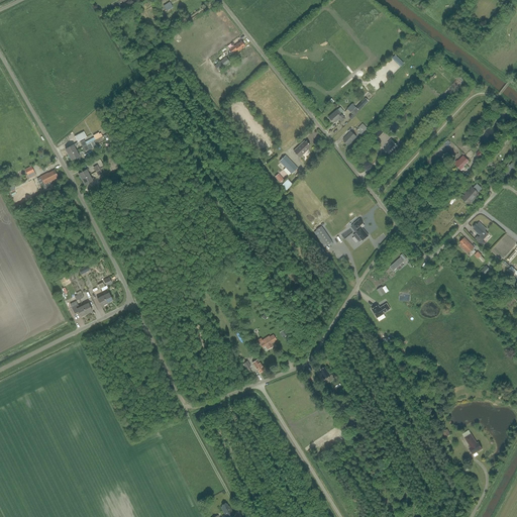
[(238,52),(245,46),(241,41),(234,46),(234,45),(229,49),(232,54),(237,49),(238,52)]
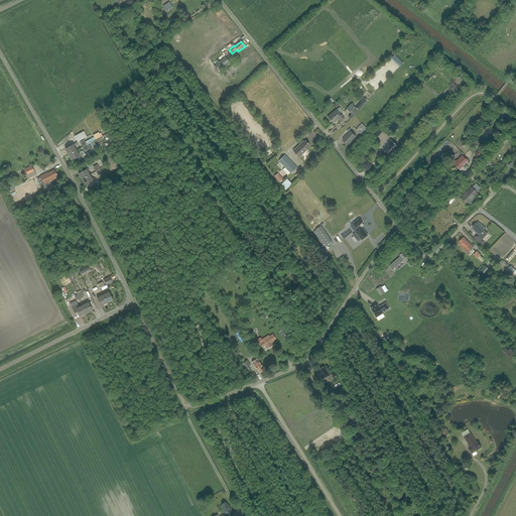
[(218,71),(229,62),(226,57),(214,66),(218,71)]
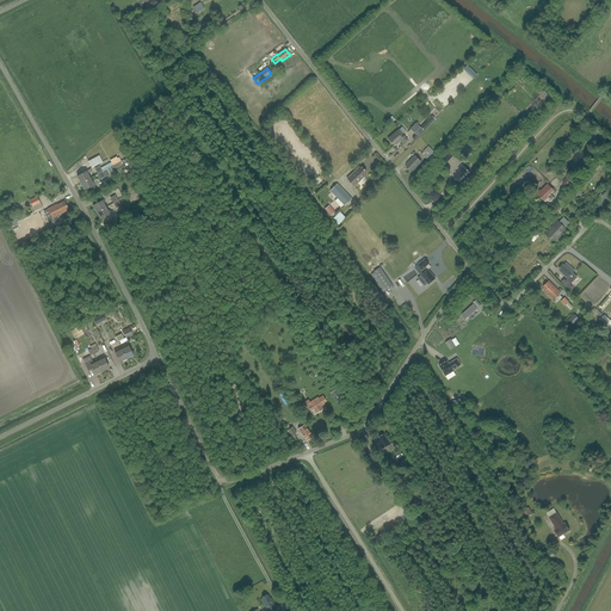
[(542,92),(551,102),(555,98),(545,88),(542,92)]
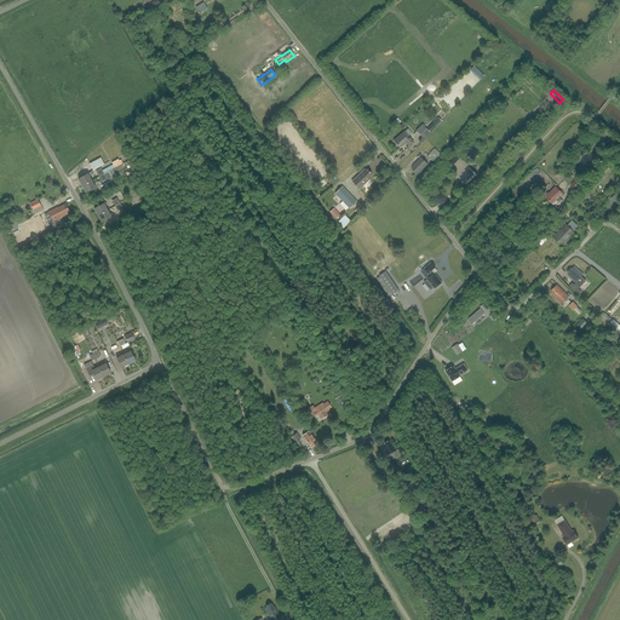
[(425,139),(431,133),(426,128),(422,135),(425,139)]
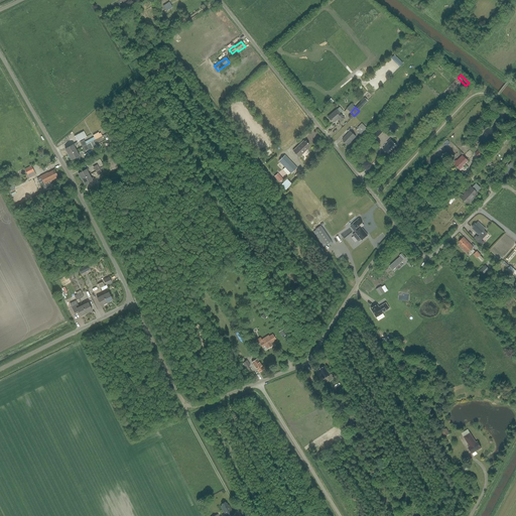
[(338,119),(341,122),(345,118),(337,109),(331,115),(332,116),(331,117),(329,118),(333,122),(335,120),(336,121),(337,119),(338,120),(338,119)]
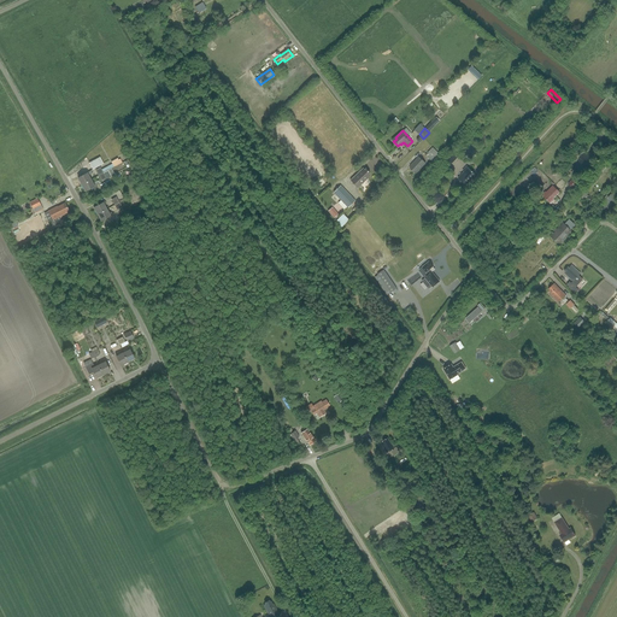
[(425,156),(433,163),(440,154),(433,148),(425,156)]
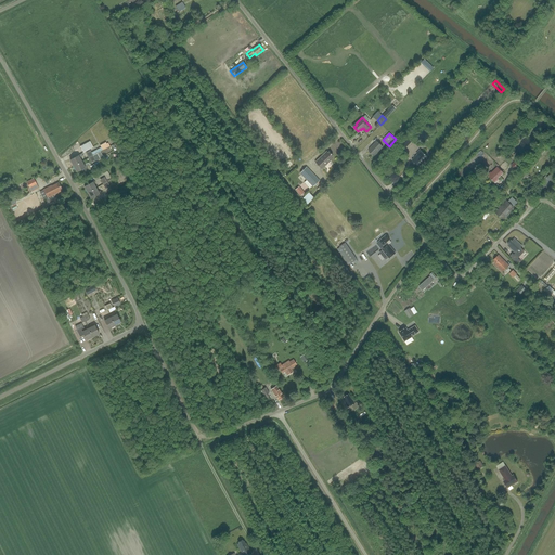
[(407,147),(412,142),(408,137),(401,142),(407,147)]
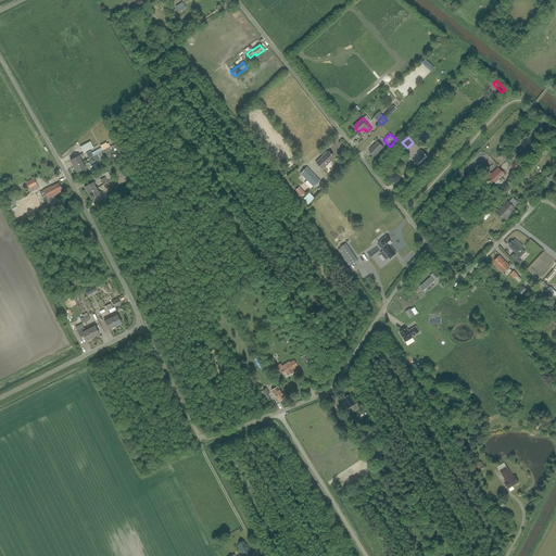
[(84,152),(93,148),(90,141),(80,147),(84,152)]
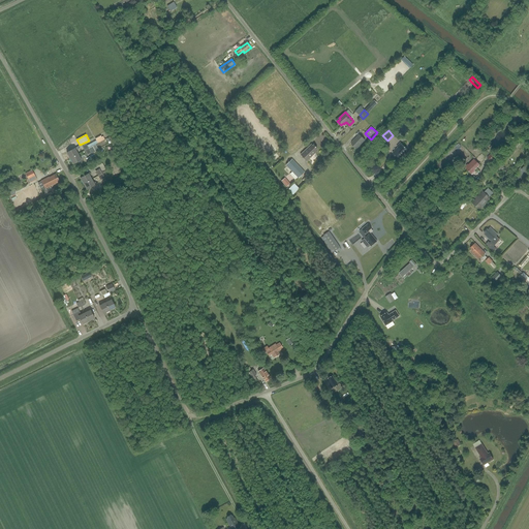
[(351,145),(355,148),(356,147),(358,148),(365,139),(360,134),(351,143),(352,144),(351,145)]
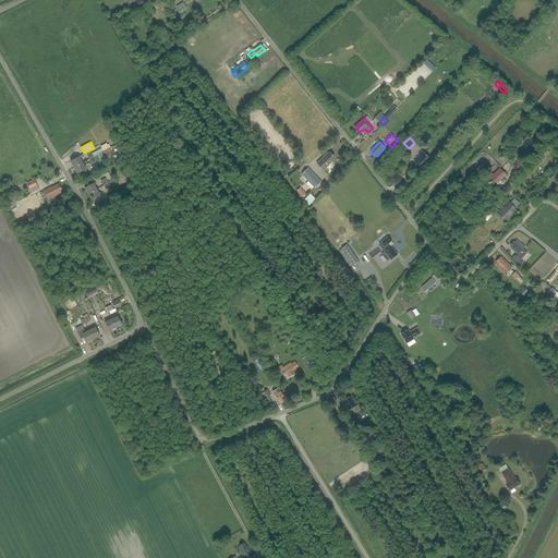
[(432,159),(422,150),(419,155),(420,156),(414,161),(422,168),(427,161),(428,162),(432,159)]
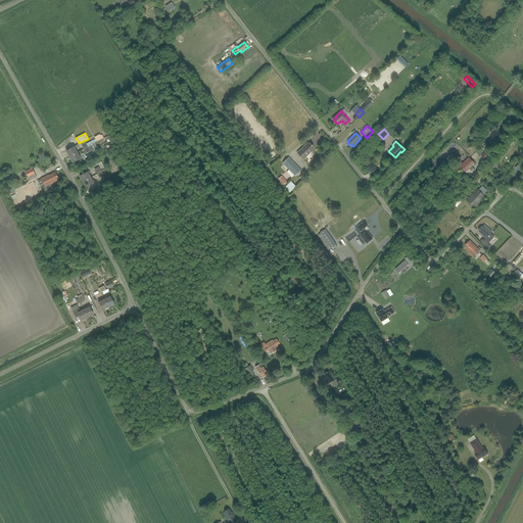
[(88,146),(86,144),(85,142),(81,144),(86,153),(90,151),(88,146)]
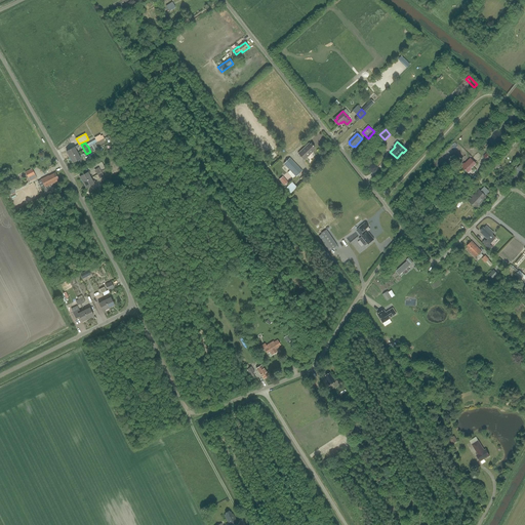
[(305,160),(315,150),(314,149),(315,148),(312,144),(311,145),(309,144),(298,154),(305,160)]
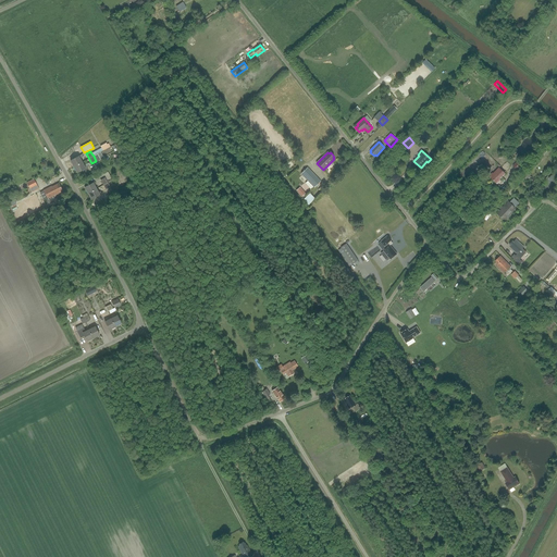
[(74,166),(83,162),(81,159),(84,157),(83,155),(71,161),(74,166)]
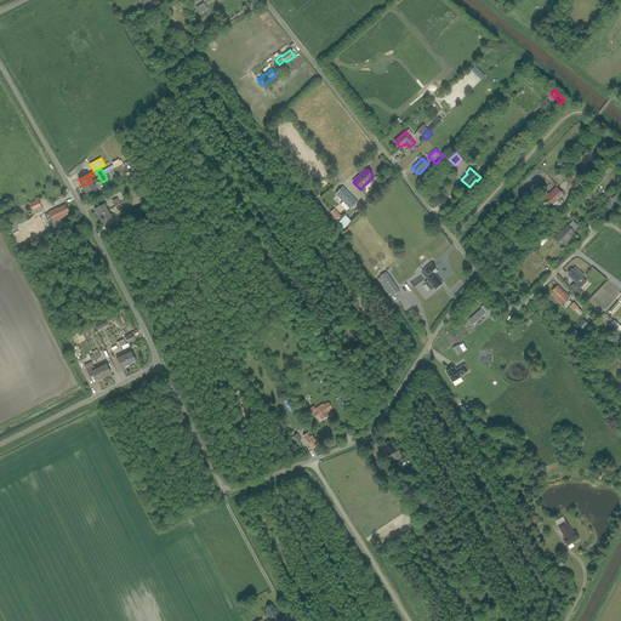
[(576,189),(581,184),(577,180),(571,186),(576,189)]
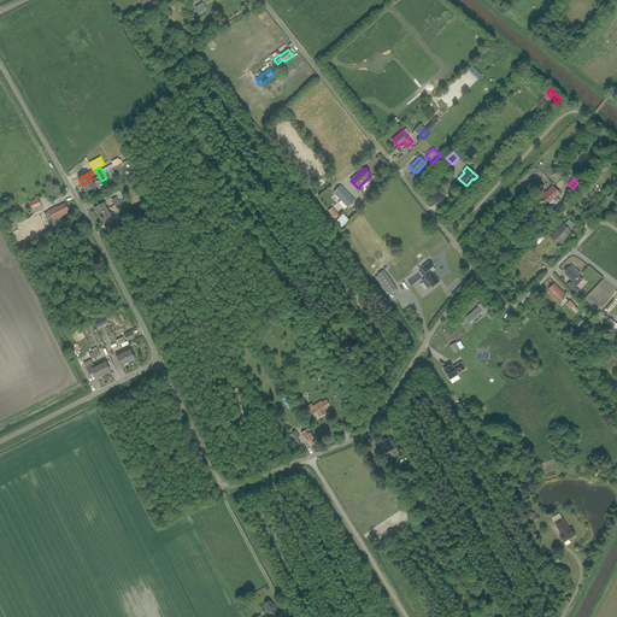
[(92,180),(82,184),(86,192),(97,186),(100,183),(99,181),(93,183),(92,180)]
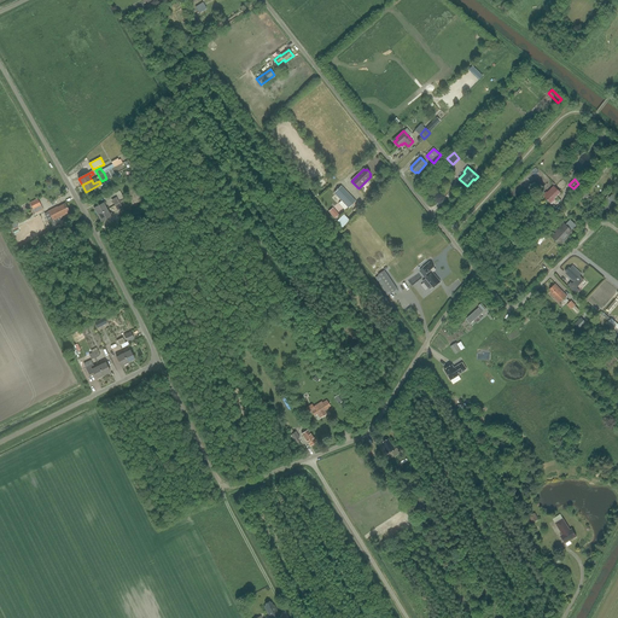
[(333,193),(348,208),(355,200),(342,186),(333,193)]
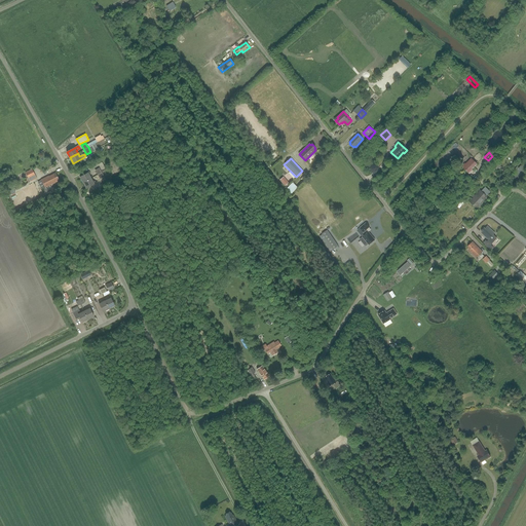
[(477,164),(472,159),(466,164),(465,163),(462,166),(464,168),(464,170),(470,174),(473,171),(472,170),(477,164)]
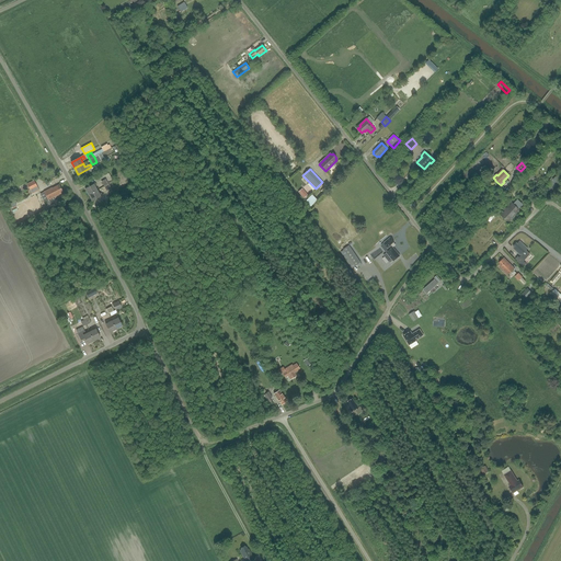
[(551,192),(560,181),(560,178),(559,175),(557,178),(556,176),(550,183),(551,184),(547,189),(551,192)]
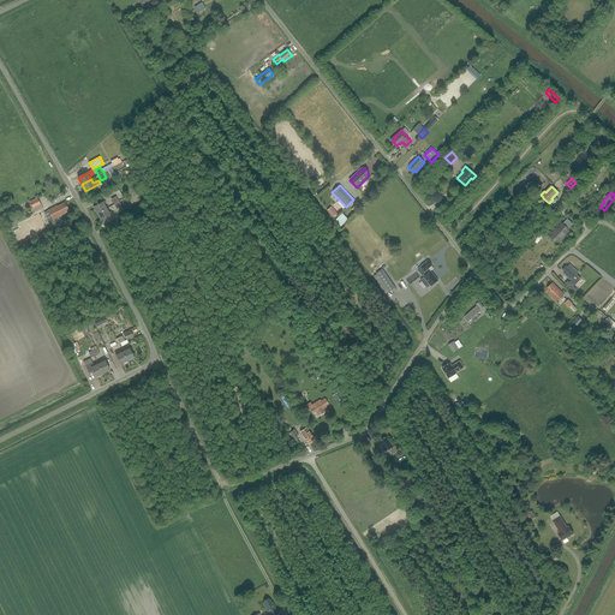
[(118,210),(121,207),(117,196),(112,199),(118,210)]
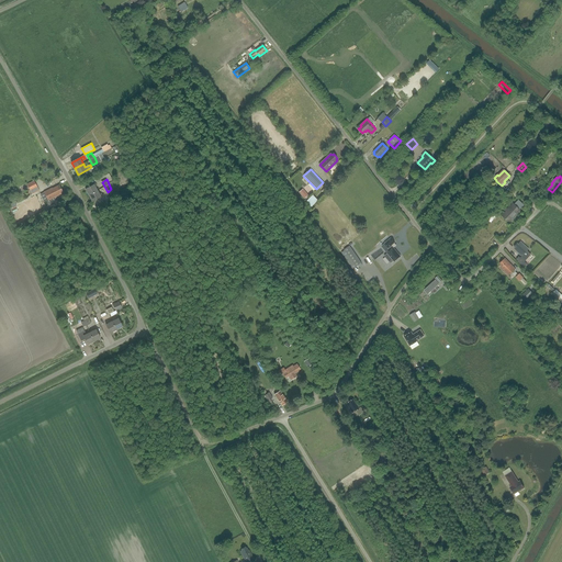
[(32,194),(40,191),(34,181),(27,184),(32,194)]
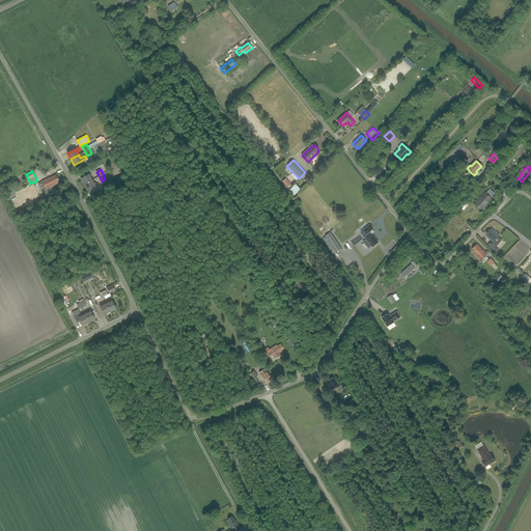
[(90,173),(81,178),(84,185),(92,180),(90,176),(91,176),(90,173)]
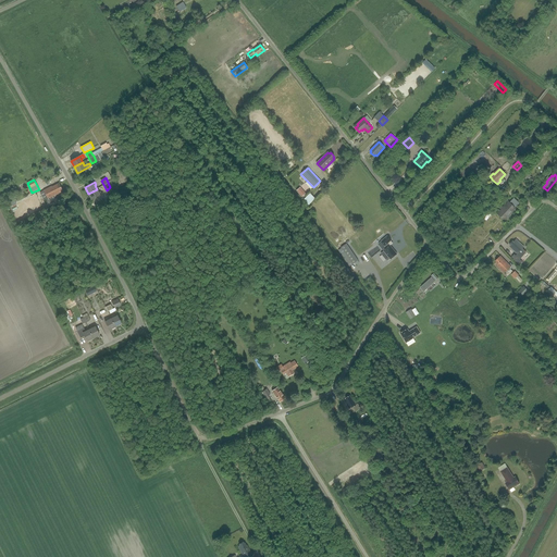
[(62,192),(61,189),(62,189),(60,185),(58,186),(58,184),(52,187),(51,186),(44,190),(49,201),(54,198),(53,196),(62,192)]
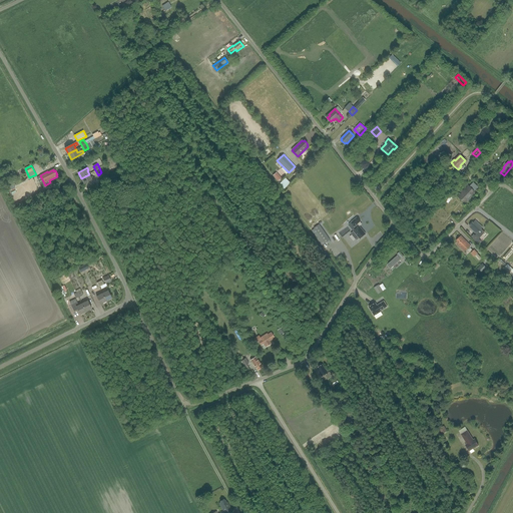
[(273,175),(278,181),(282,178),(277,172),(273,175)]
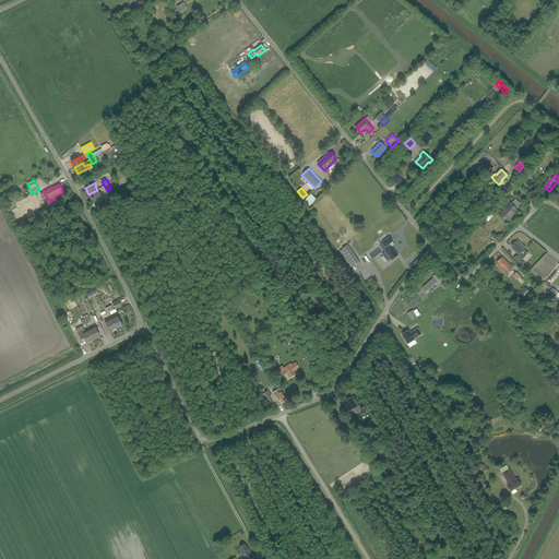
[(97,190),(88,194),(92,201),(102,194),(100,192),(99,193),(97,190)]
